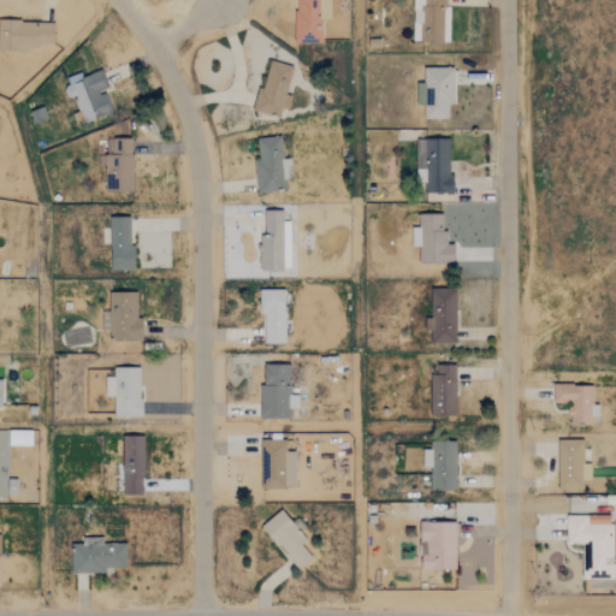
[(295,0),(296,42),(323,42),(323,19),(331,19),(331,0),(295,0)]
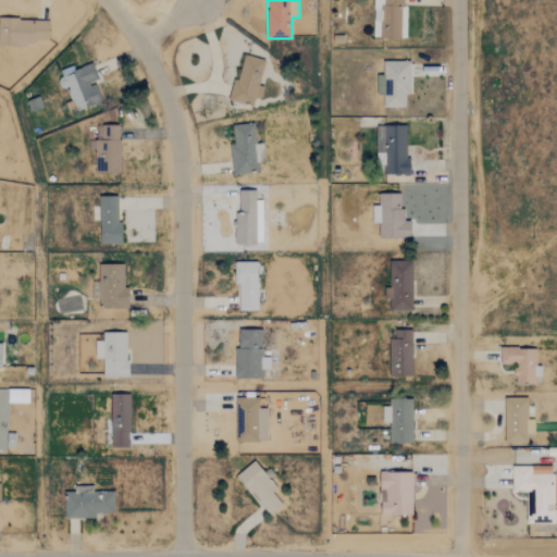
[(49,20),(0,19),(0,46),(34,47),(34,40),(48,40),(49,20)]
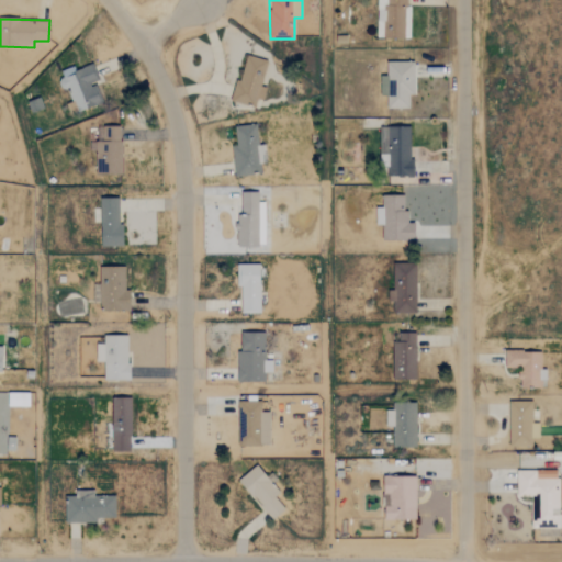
[(267,62),(245,55),(232,101),(258,108),(263,87),(260,87),(267,62)]
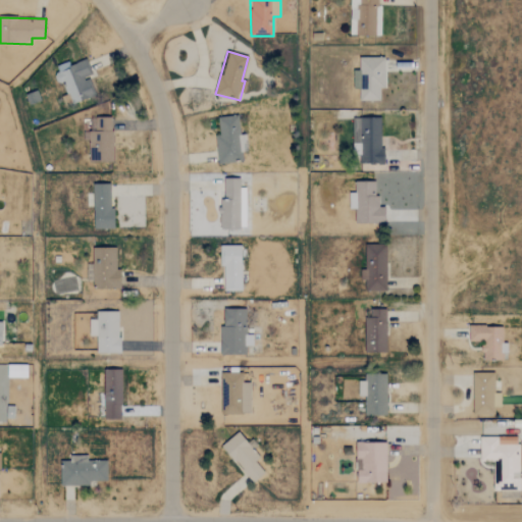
[(384,58),(359,58),(359,70),(353,70),(353,90),(359,90),(359,101),(379,101),(379,89),(384,89),(384,58)]
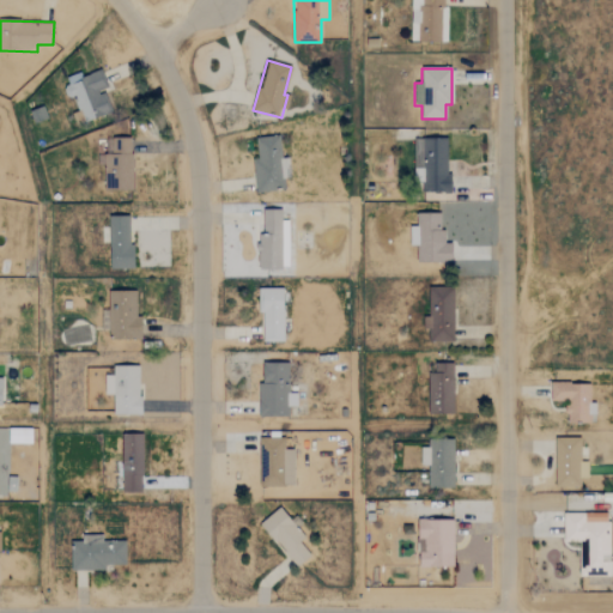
[(256,193),(285,189),(284,180),(291,178),(289,157),(281,158),(279,135),(255,139),(258,158),(252,159),(256,193)]
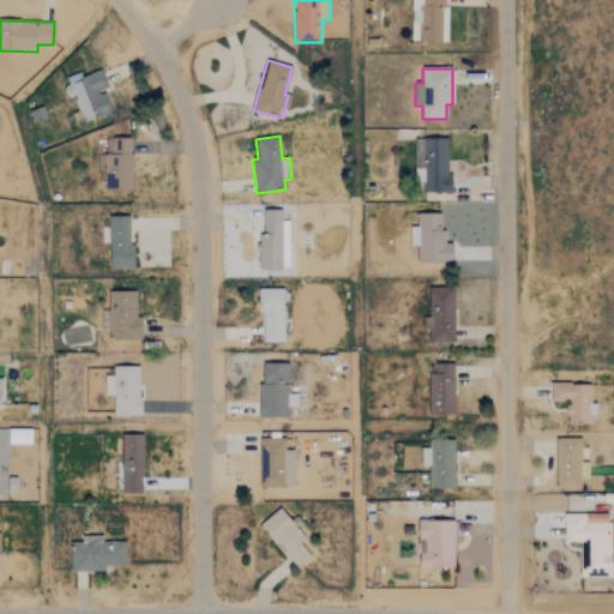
[(132,191),(132,138),(106,138),(107,192),(132,191)]
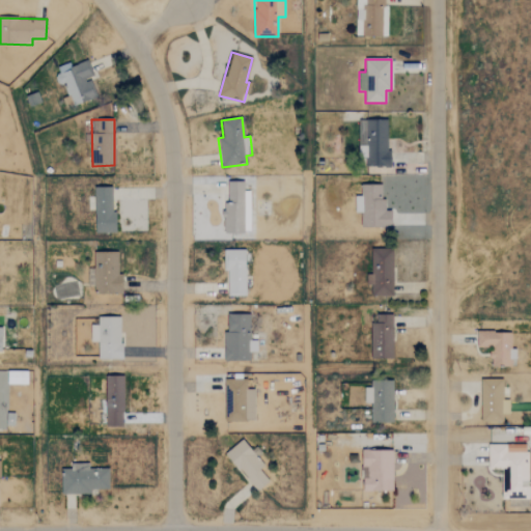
[(391,167),(391,151),(387,151),(388,120),(364,120),(364,152),(367,152),(366,167),(391,167)]
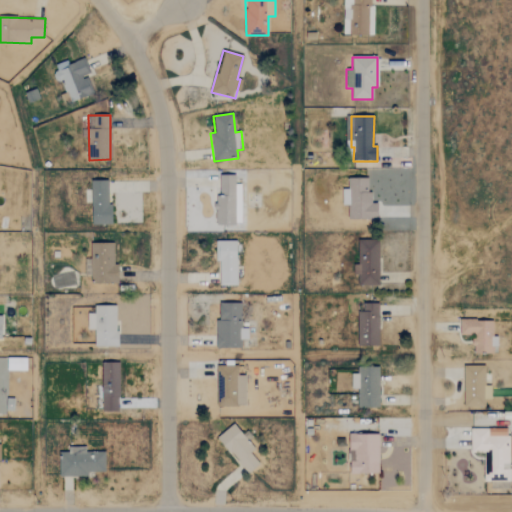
[(242,224),(241,184),(235,184),(235,175),(220,176),(221,198),(215,198),(216,225),(242,224)]
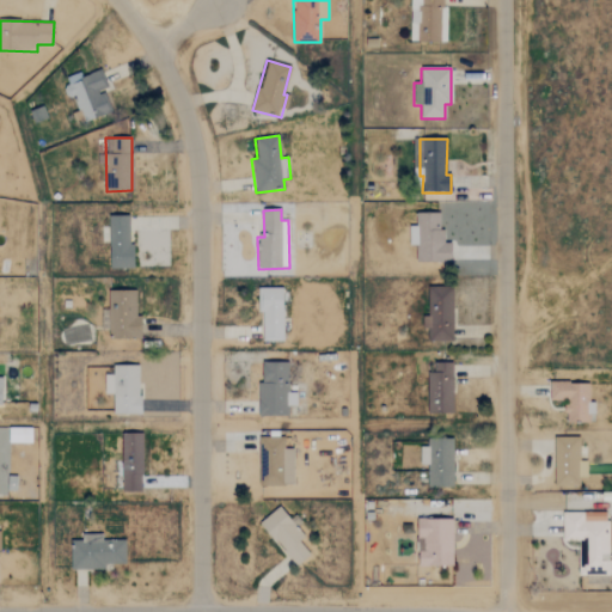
[(451,263),(452,244),(441,243),(442,214),(416,213),(416,226),(409,226),(409,245),(417,245),(416,263),(451,263)]
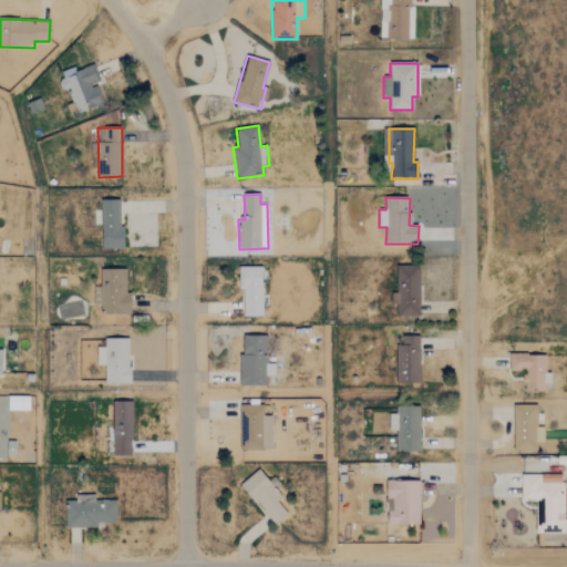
[(122,200),(101,200),(102,249),(122,249),(122,200)]
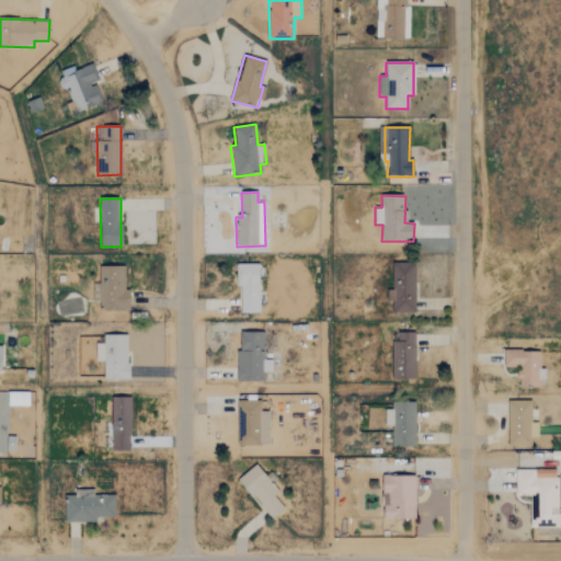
[(415,313),(415,263),(391,263),(391,312),(415,313)]
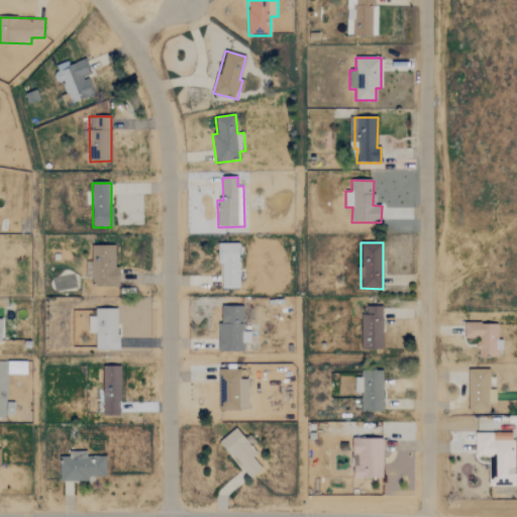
[(238,243),(219,243),(219,289),(239,288),(238,243)]
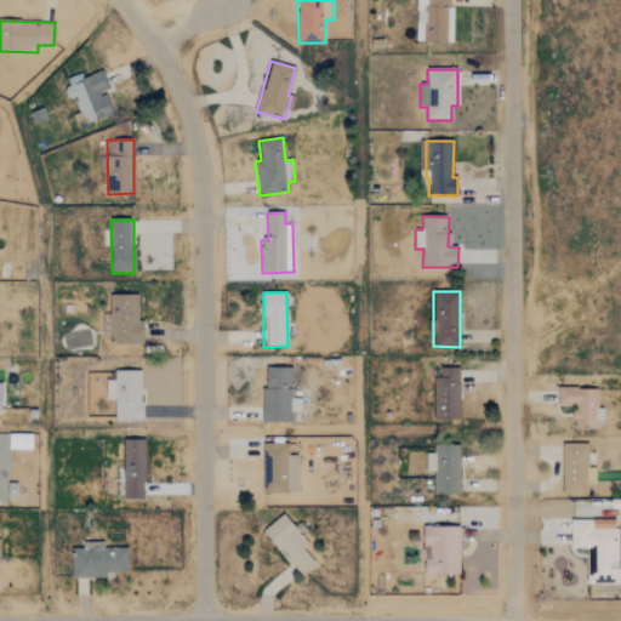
[(143,345),(143,322),(137,322),(138,295),(110,295),(109,343),(143,345)]
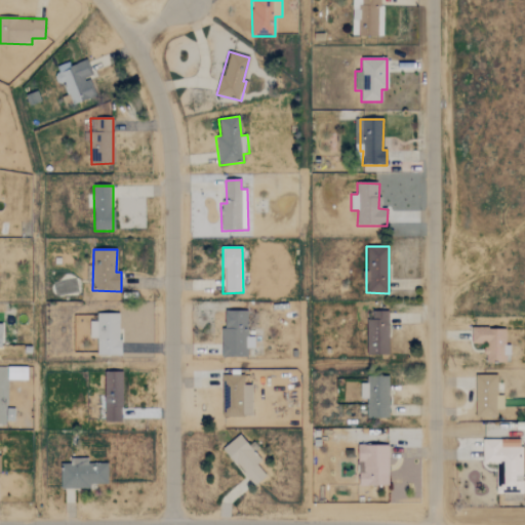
[(221,358),(247,357),(247,349),(254,348),(253,336),(247,336),(247,311),(225,311),(225,328),(220,328),(221,358)]
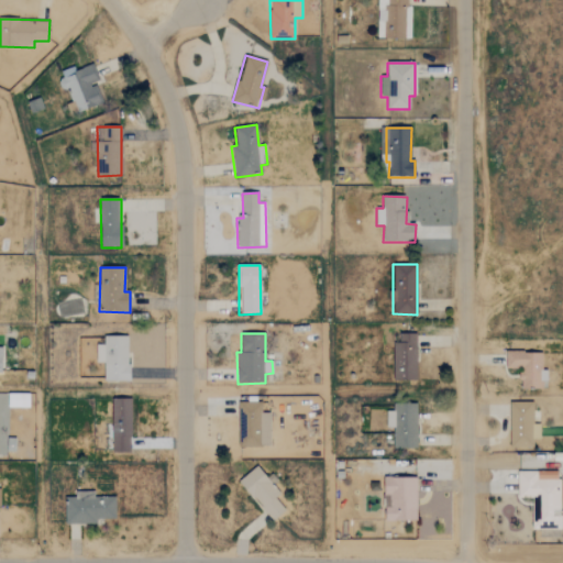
[(416,334),(400,334),(400,342),(394,342),(393,381),(416,381),(416,334)]
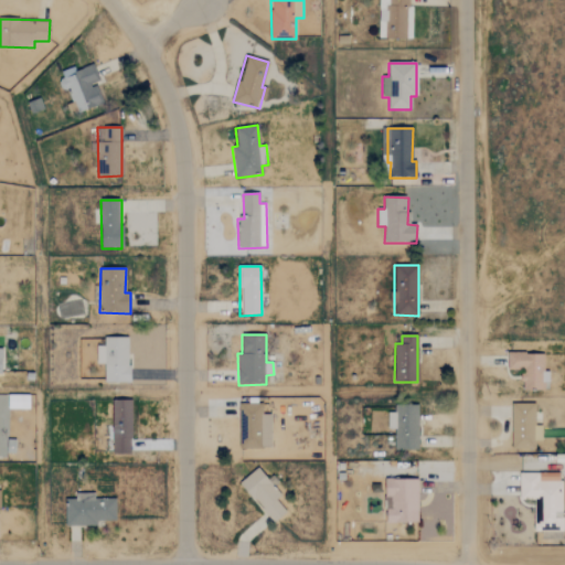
[(104,338),(104,345),(96,345),(96,364),(105,364),(105,383),(129,383),(129,338),(104,338)]
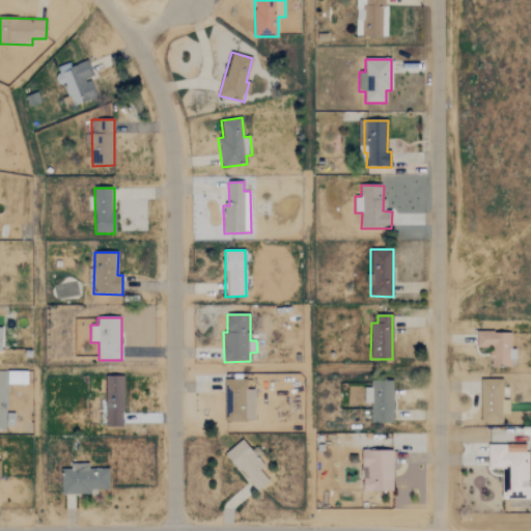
[(511,332),(477,332),(476,347),(491,347),(491,366),(513,367),(514,350),(511,350),(511,332)]
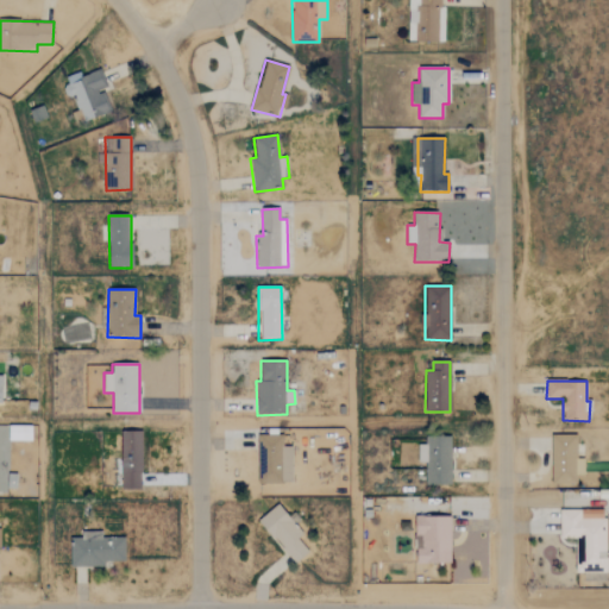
[(32,426),(8,426),(8,440),(32,440),(32,426)]
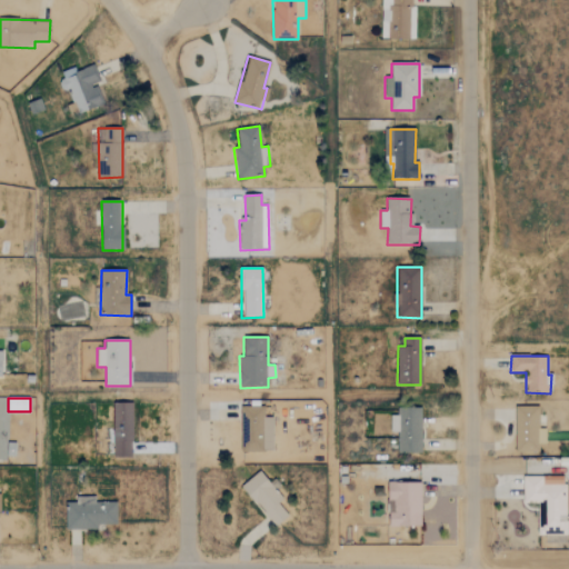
[(113,403),(112,429),(109,429),(108,456),(131,457),(132,403),(113,403)]
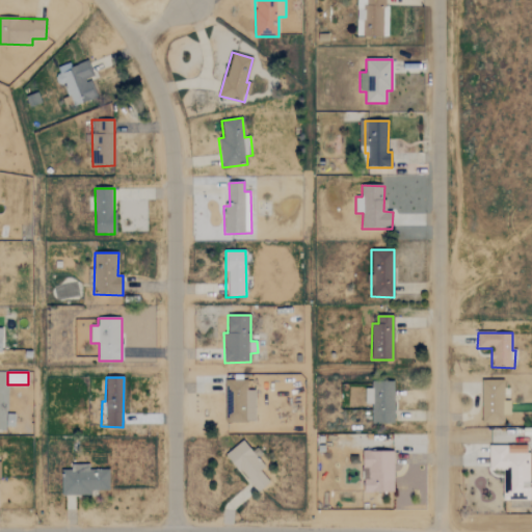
[(224,380),(225,423),(256,422),(255,391),(247,391),(247,380),(224,380)]
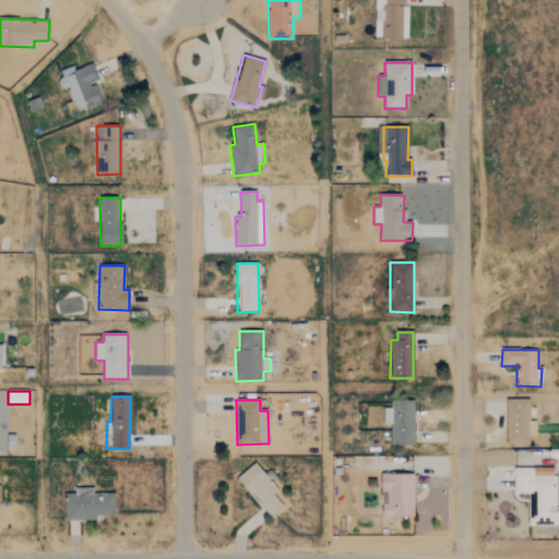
[(390,444),(413,445),(414,401),(391,400),(391,408),(383,408),(383,425),(391,425),(390,444)]
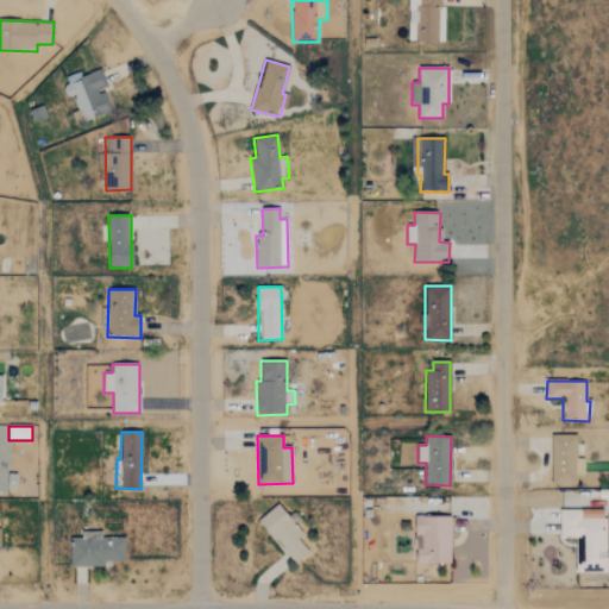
[(577,484),(577,476),(584,476),(584,459),(577,459),(577,435),(551,437),(552,484),(577,484)]
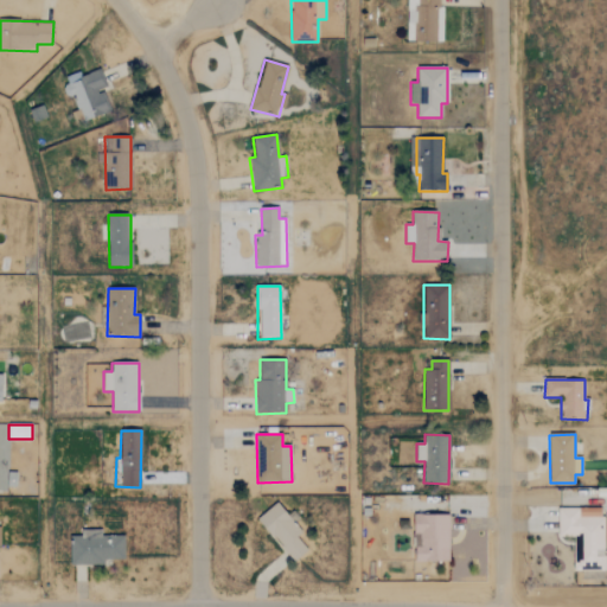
[(307,551),(296,537),(304,531),(279,502),(257,519),(293,563),(307,551)]
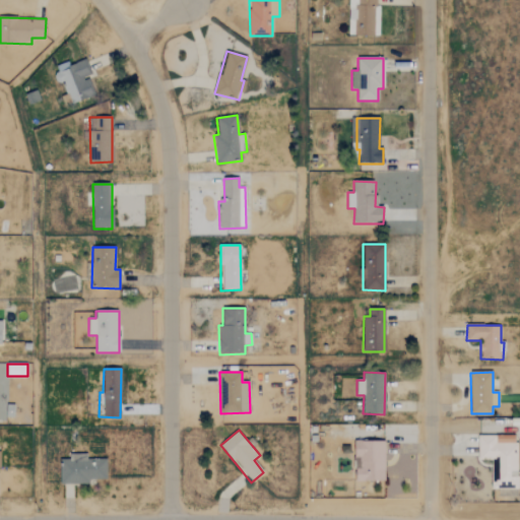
[(384,441),(354,442),(355,481),(385,480),(384,441)]
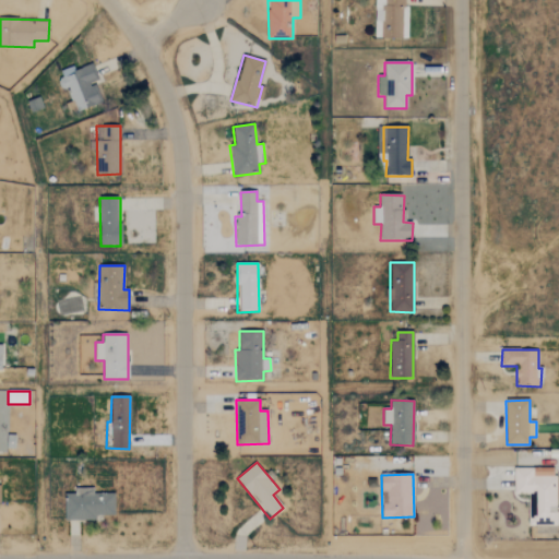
[(96,520),(95,515),(115,515),(114,494),(94,494),(94,488),(74,488),(74,495),(64,495),(64,521),(96,520)]
